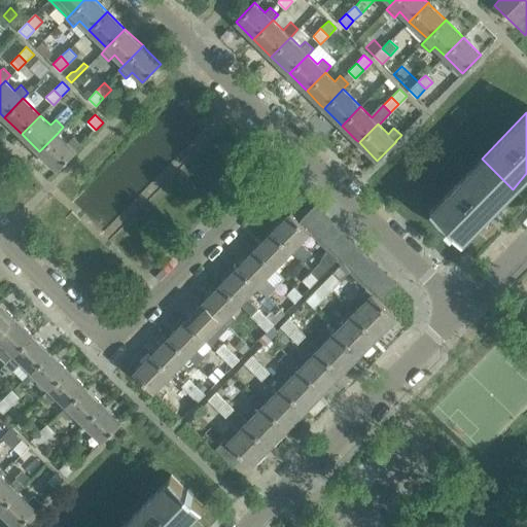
[(68,142),(58,133),(39,151),(57,169),(75,150),(81,144),(73,137),(68,142)]
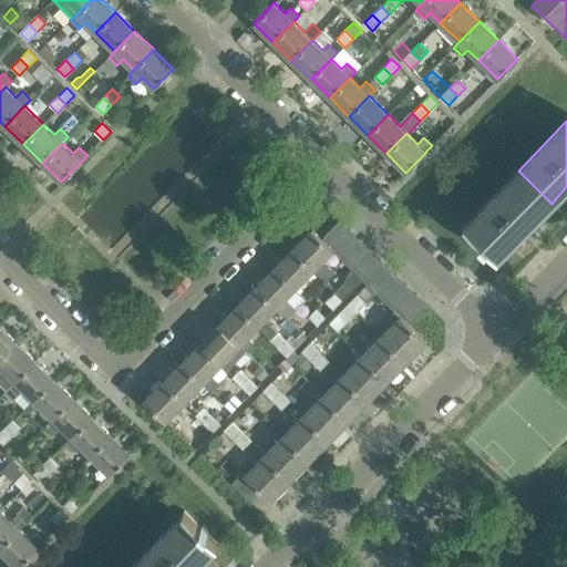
[(216,178),(227,157),(210,150),(199,171),(216,178)]
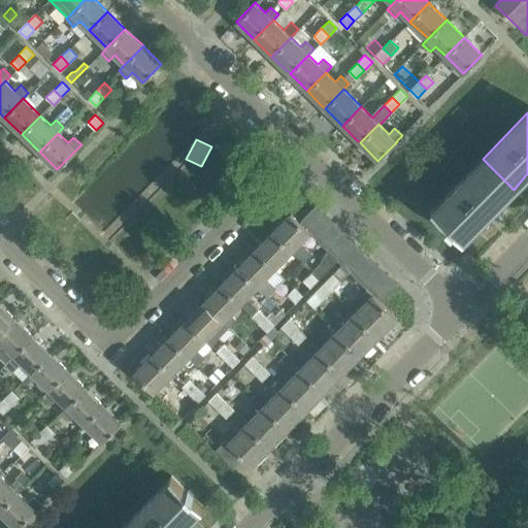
[(493,210),(514,190),(483,159),(433,208),(432,209),(448,225),(448,226),(453,230),(464,240),(464,239),(485,219),(488,221),(494,211),(493,210)]
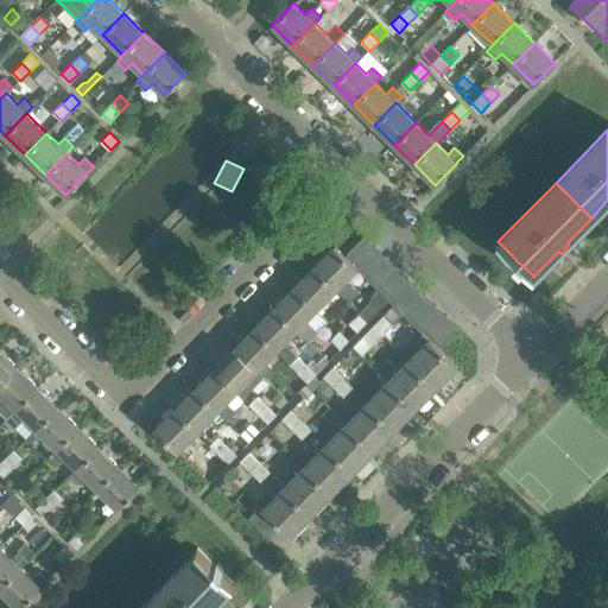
[(348,254),(346,257),(356,267),(375,247),(365,235),(347,253),(348,254)]
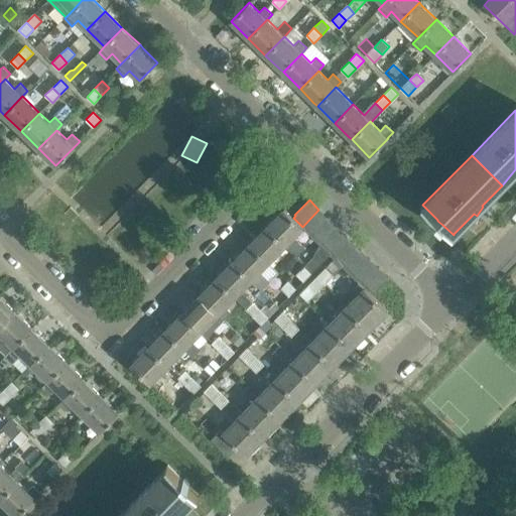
[(293,218),(284,209),(266,227),(285,245),(296,256),(304,247),(293,236),(302,228),(302,227),(293,218)]
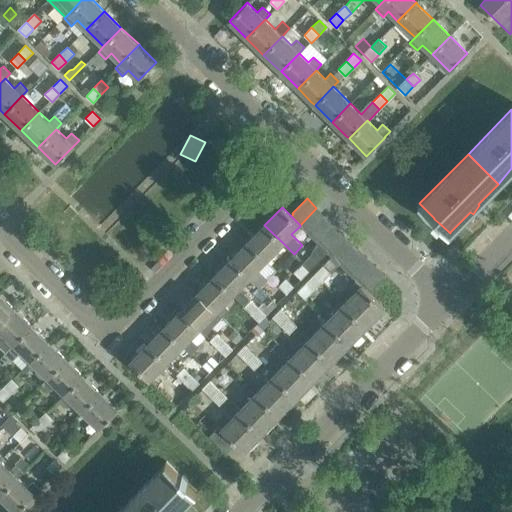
[(316,208),(300,225),(300,226),(308,234),(325,216),(316,208)]
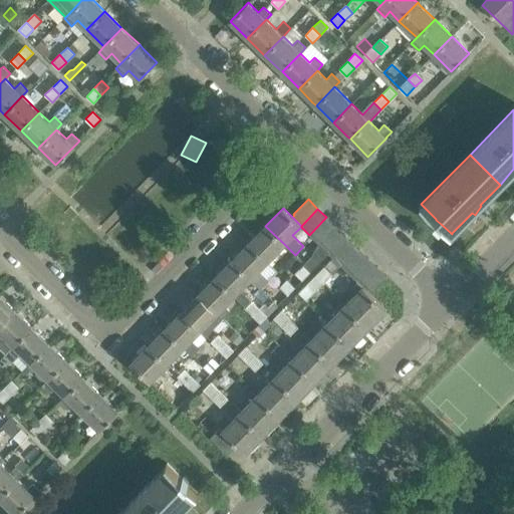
[(309,235),(318,244),(335,226),(326,217),(309,235)]
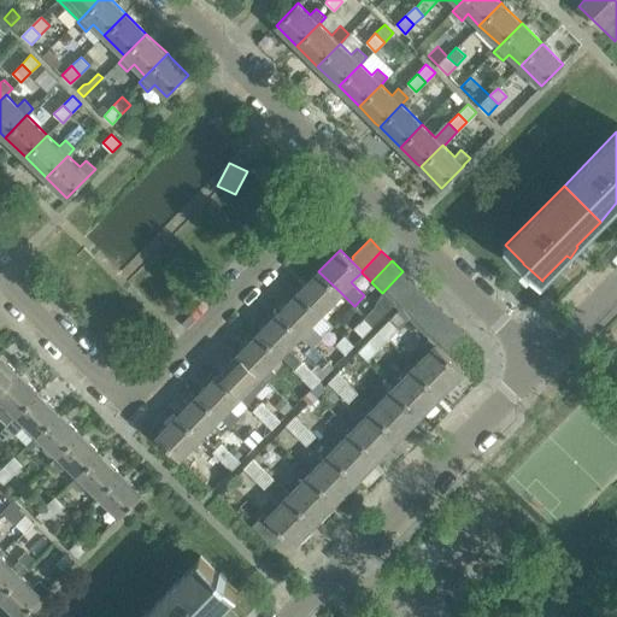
[(321,313),(341,293),(318,271),(299,292),(321,313)]
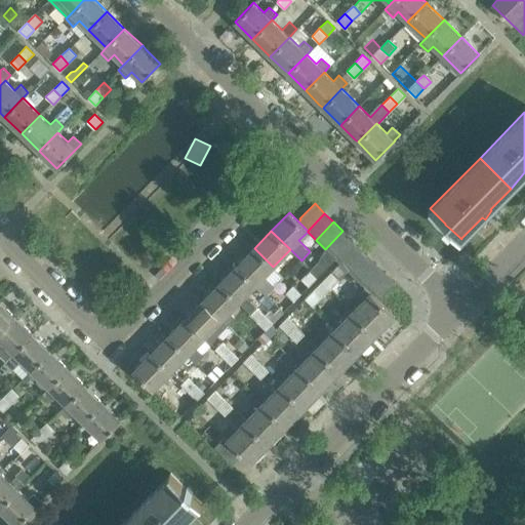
[(353,241),(342,231),(325,249),(335,258),(353,241)]
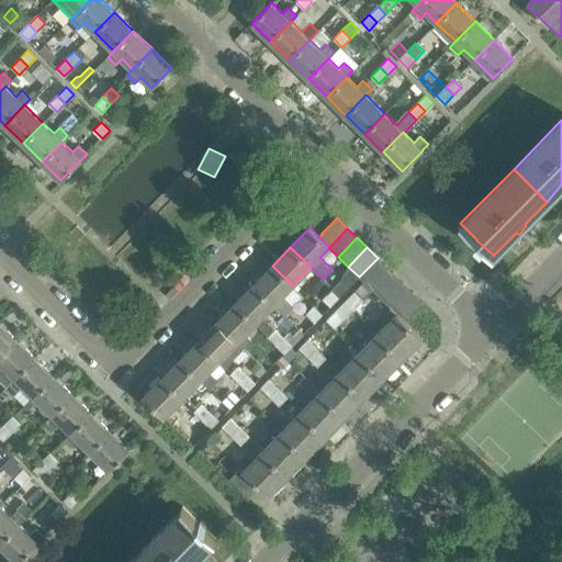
[(382,262),(363,281),(374,292),(393,272),(382,262)]
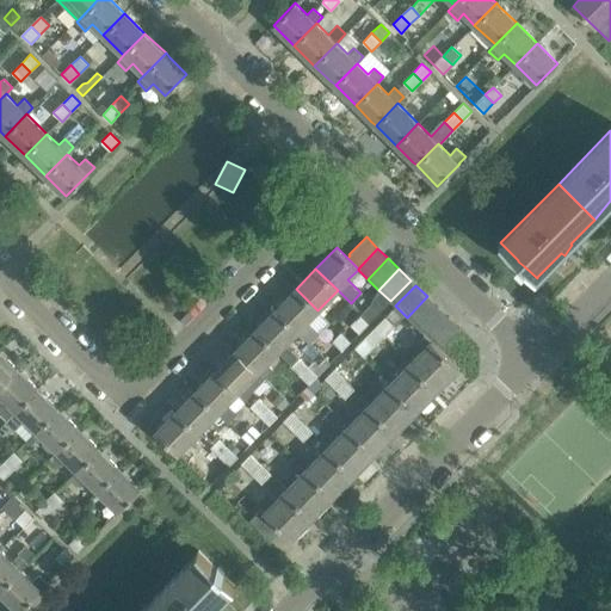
[(307,321),(318,310),(296,289),(276,309),(298,331),(310,343),(319,333),(307,321)]
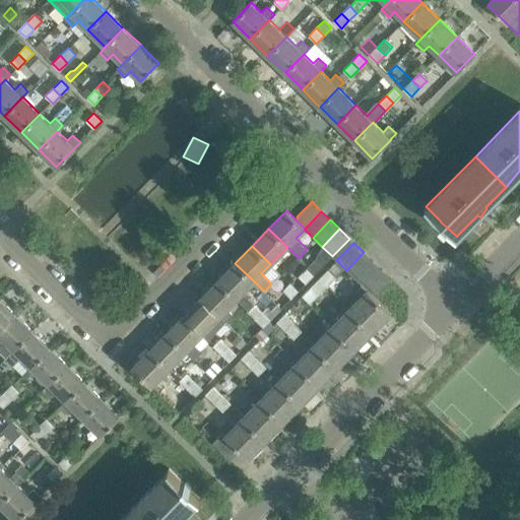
[(346,270),(355,279),(373,261),(364,252),(346,270)]
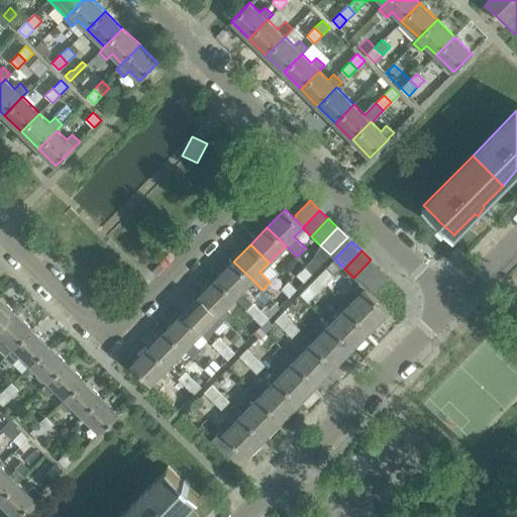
[(313,273),(319,266),(312,257),(305,265),(313,273)]
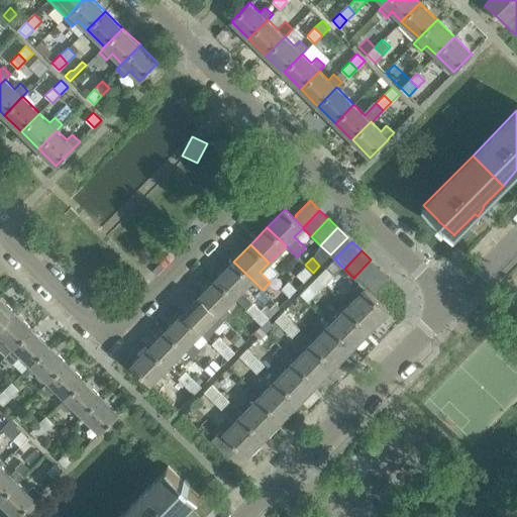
[(371,260),(353,278),(363,287),(380,269),(371,260)]
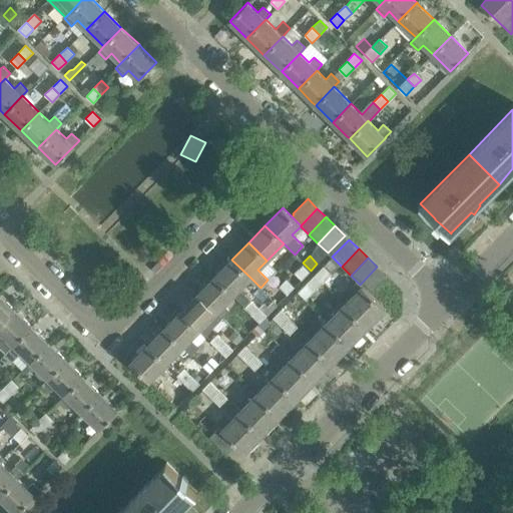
[(239,288),(250,278),(231,260),(214,277),(233,295),(232,296),(243,306),(250,299),(239,288)]
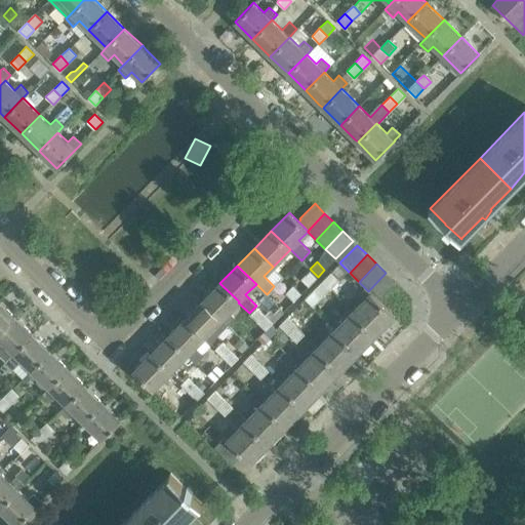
[(300,278),(309,286),(318,277),(310,269),(300,278)]
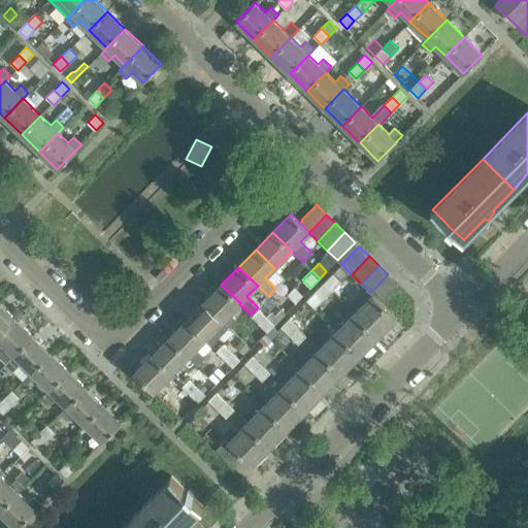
[(332,274),(324,283),(331,290),(340,282),(332,274)]
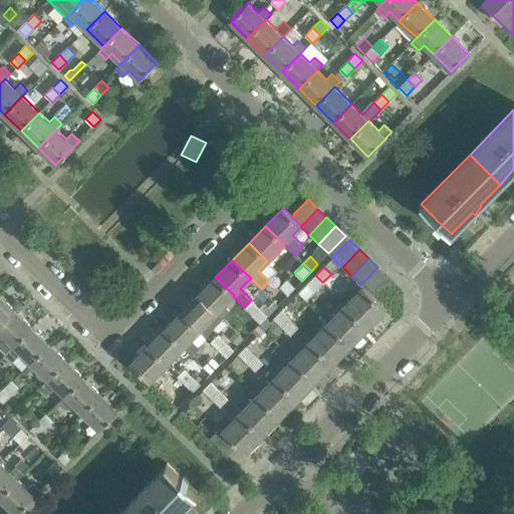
[(360,285),(362,287),(363,287),(369,293),(372,291),(372,292),(388,277),(377,267),(360,285)]
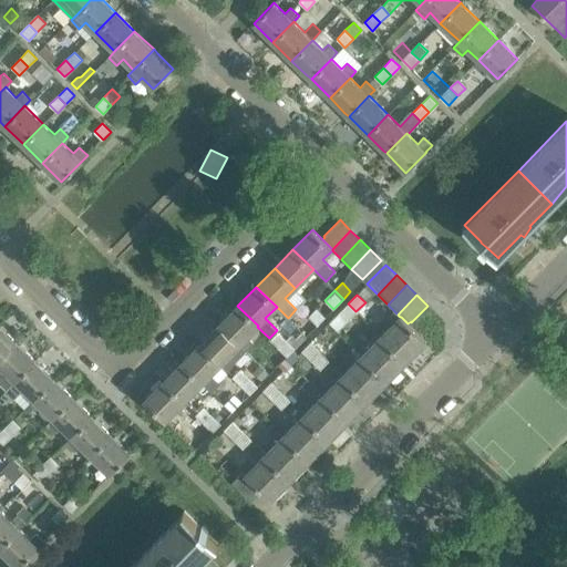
[(328,323),(337,331),(356,311),(348,303),(328,323)]
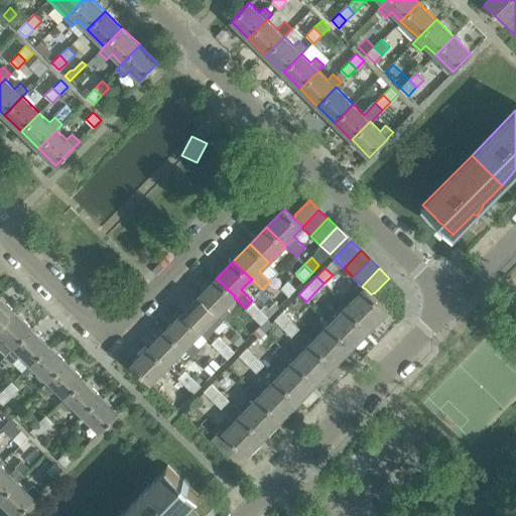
[(234,297),(235,296),(216,278),(200,295),(218,313),(223,318),(231,310),(226,306),(234,297)]
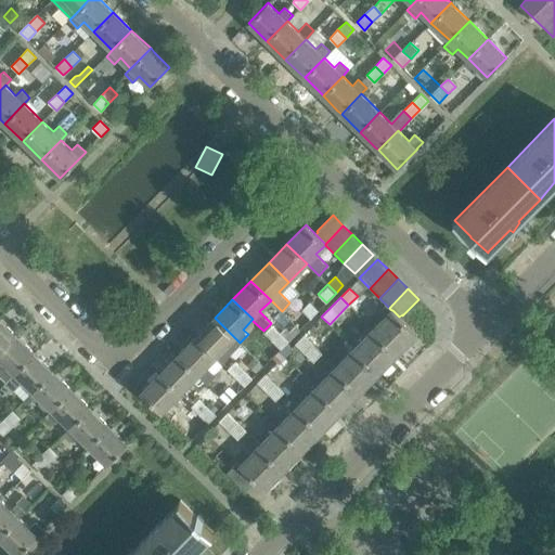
[(300,330),(319,310),(310,301),(291,320),(300,330)]
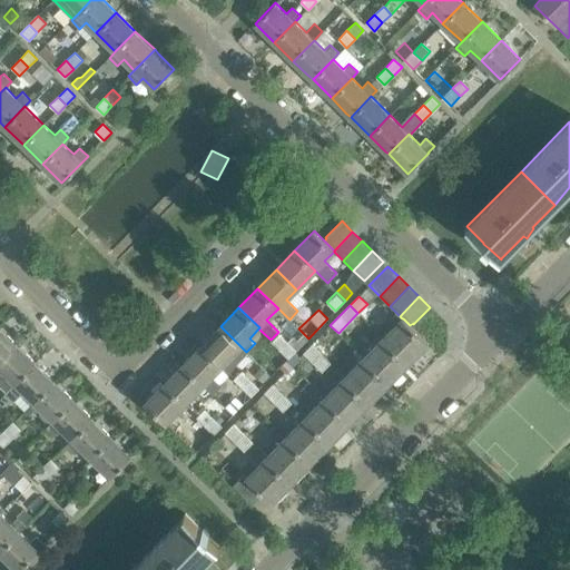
[(410,325),(403,318),(402,318),(400,316),(396,313),(389,321),(394,326),(383,338),(409,363),(428,343),(410,325)]
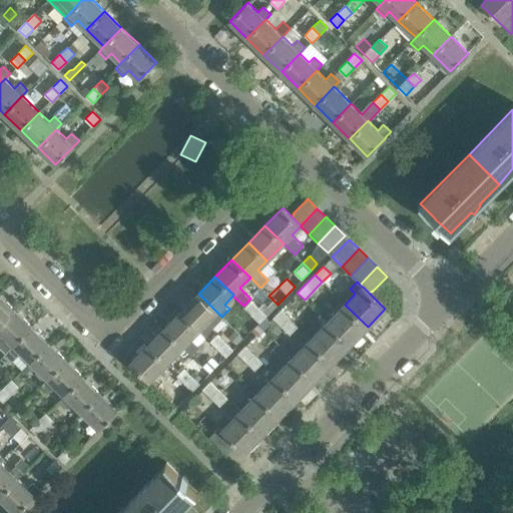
[(206,322),(216,312),(198,294),(181,311),(199,329),(205,334),(211,327),(206,322)]
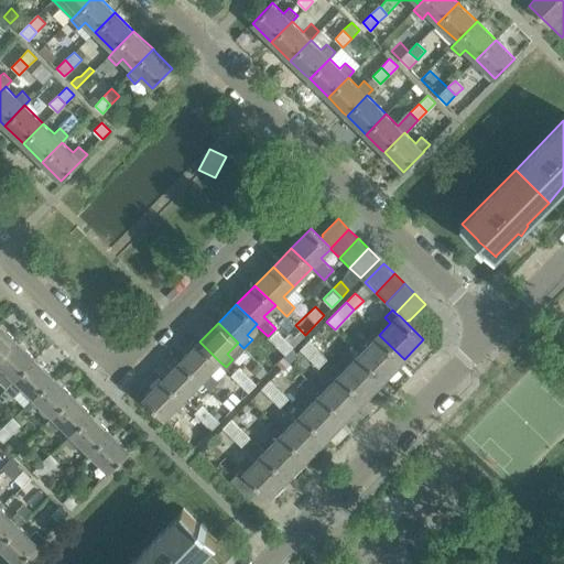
[(0,356),(17,340),(0,324),(0,356)]
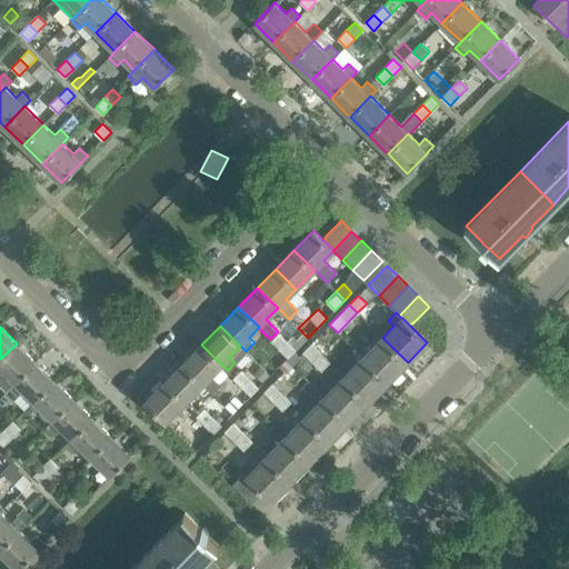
[(279,348),(287,340),(278,331),(270,339),(279,348)]
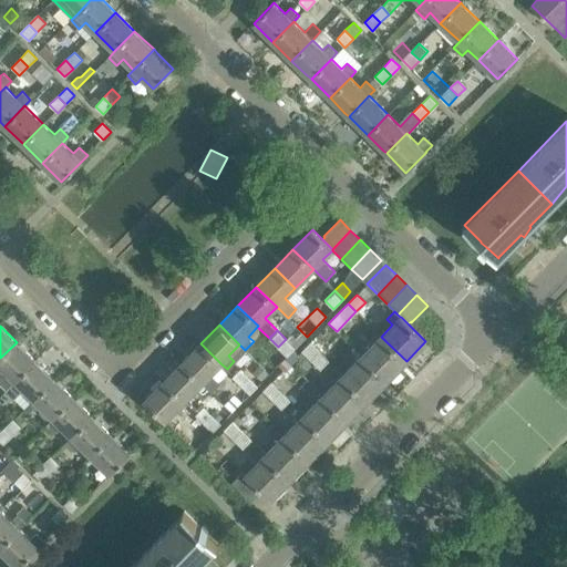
[(387,381),(406,361),(381,337),(361,357),(387,381)]
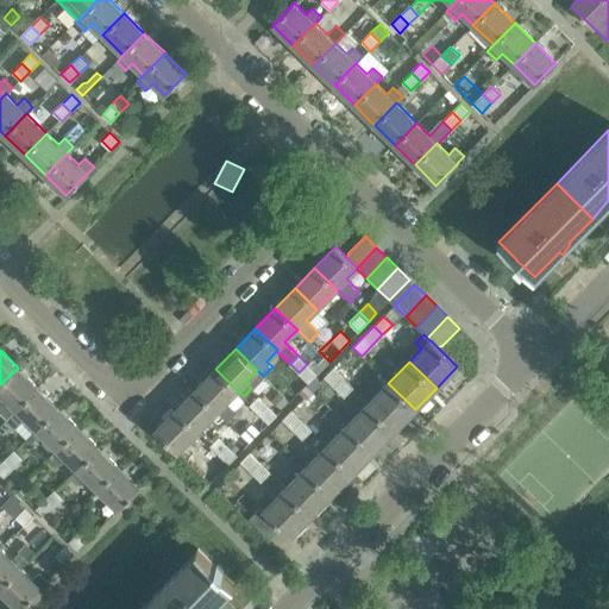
[(318,374),(307,364),(299,372),(309,382),(318,374)]
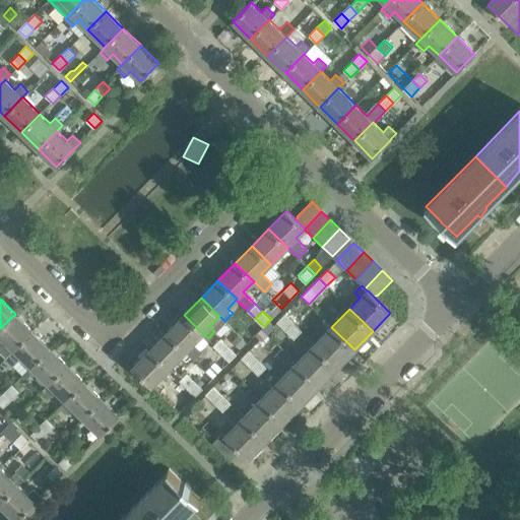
[(17,316),(15,314),(0,328),(0,351),(6,358),(14,349),(33,331),(17,316)]
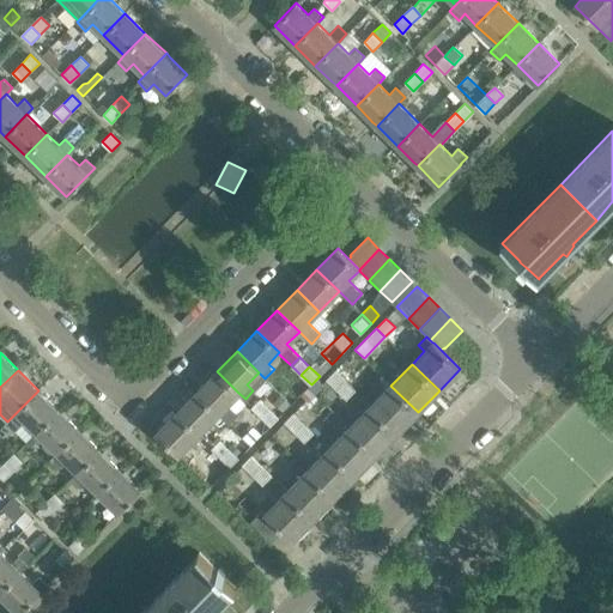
[(327,378),(337,388),(345,380),(335,370),(327,378)]
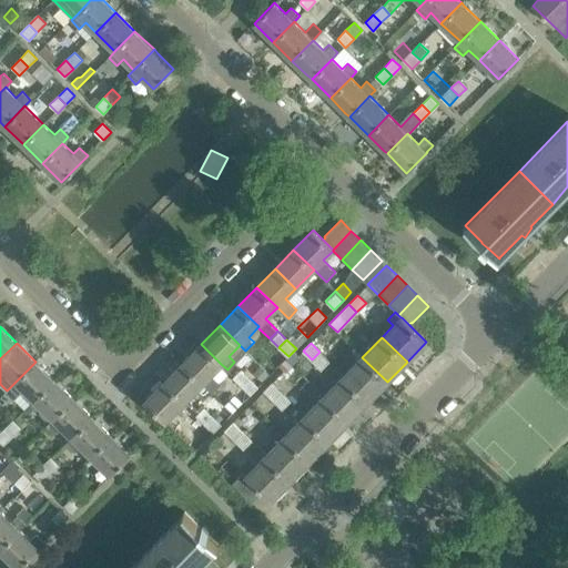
[(212,374),(221,364),(201,344),(182,363),(203,383),(211,391),(220,382),(212,374)]
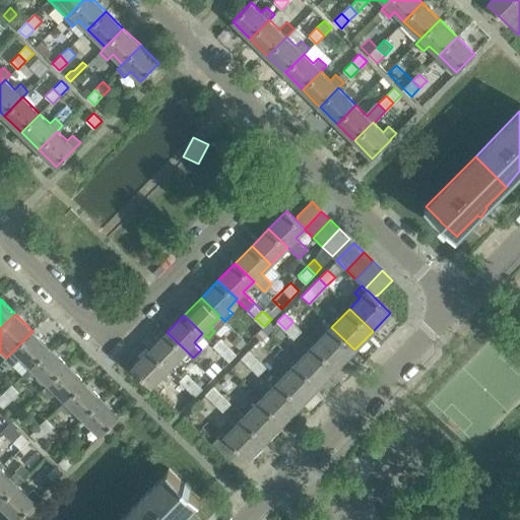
[(295,337),(302,330),(293,322),(285,329),(295,337)]
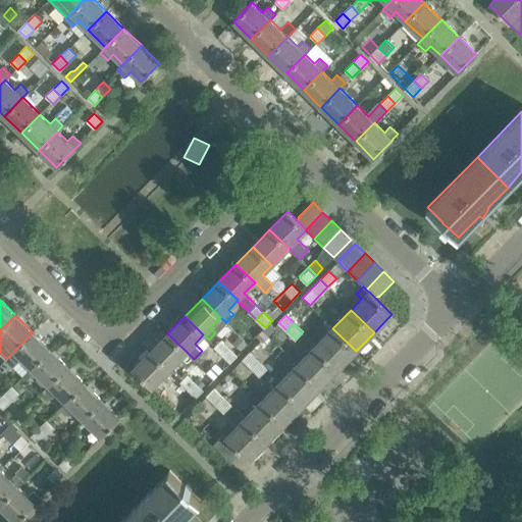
[(338,369),(353,355),(356,351),(332,328),(315,346),(338,369)]
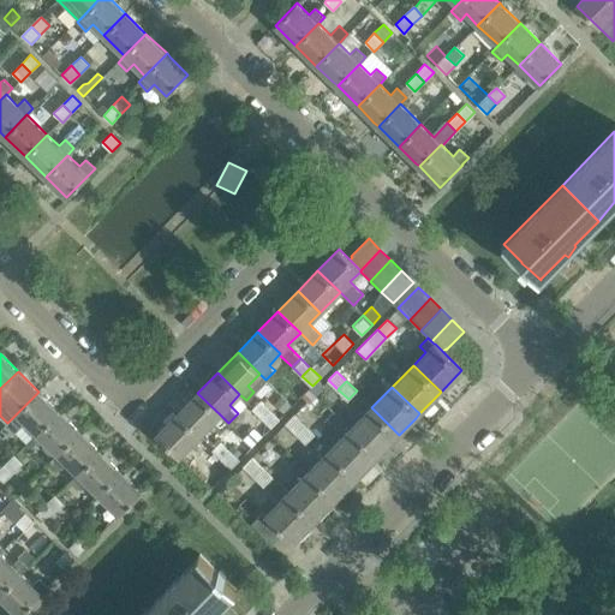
[(59,411),(39,392),(17,413),(6,424),(15,433),(24,422),(37,434),(59,411)]
